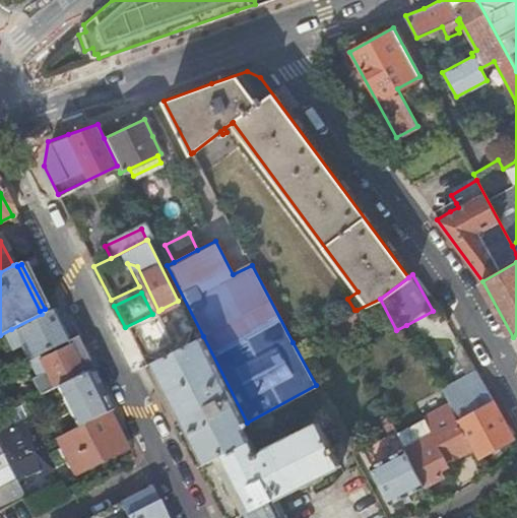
[(11,329),(27,361),(46,351),(73,336),(58,306),(42,314),(11,329)]
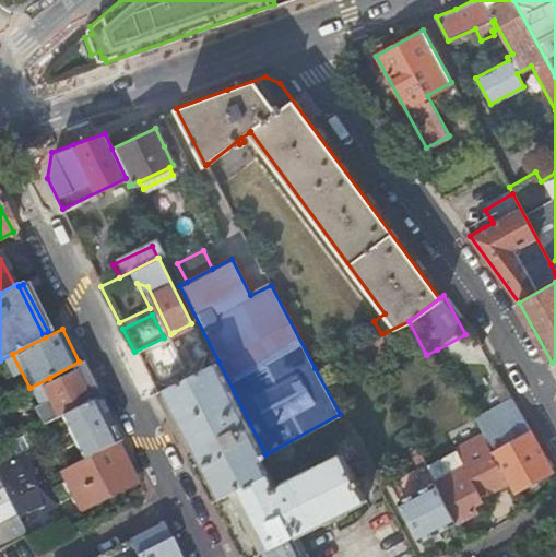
[(134,352),(155,393),(160,391),(194,374),(174,332),(170,334),(164,338),(134,352)]
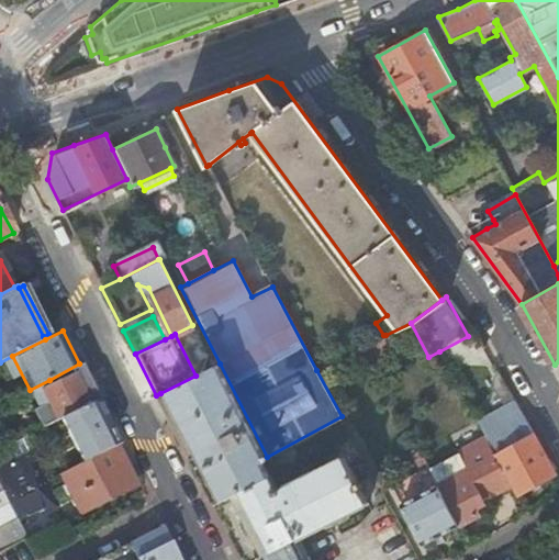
[(364,345),(371,361),(393,351),(386,335),(383,335),(364,345)]
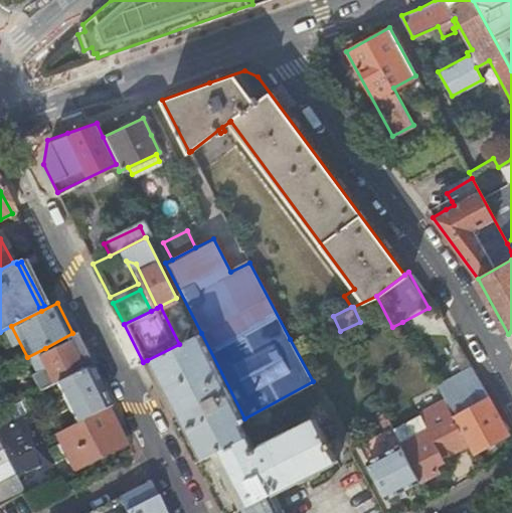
[(332,315),(322,321),(329,336),(340,331),(333,316),(332,315)]
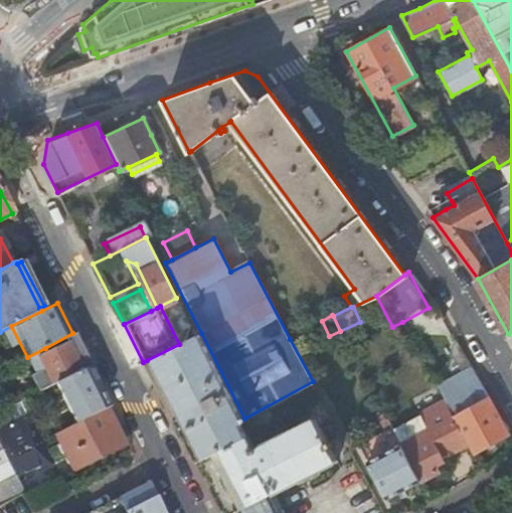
[(35,390),(49,383),(53,381),(80,369),(90,365),(81,350),(72,333),(45,348),(27,357),(33,371),(27,374),(35,390)]
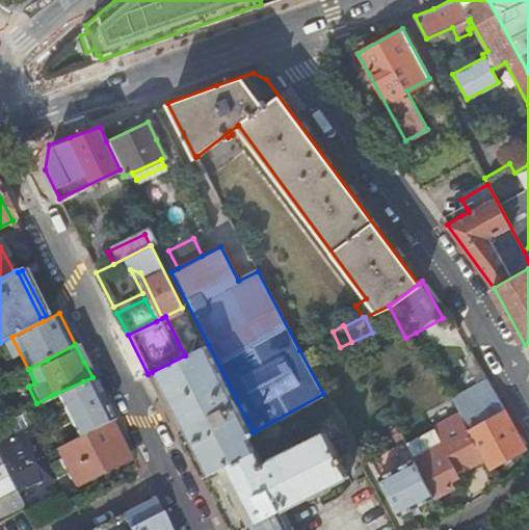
[(208,472),(252,449),(245,435),(249,433),(206,345),(202,347),(201,347),(185,355),(152,372),(203,474),(208,472)]
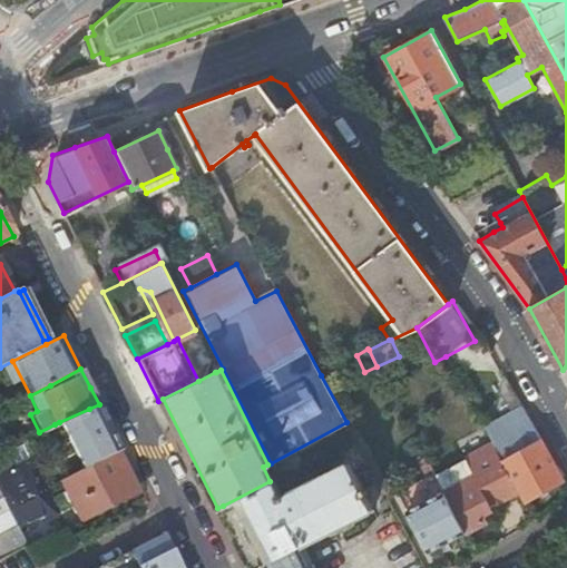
[(117,452),(121,450),(99,404),(89,409),(59,422),(82,469),(117,452)]
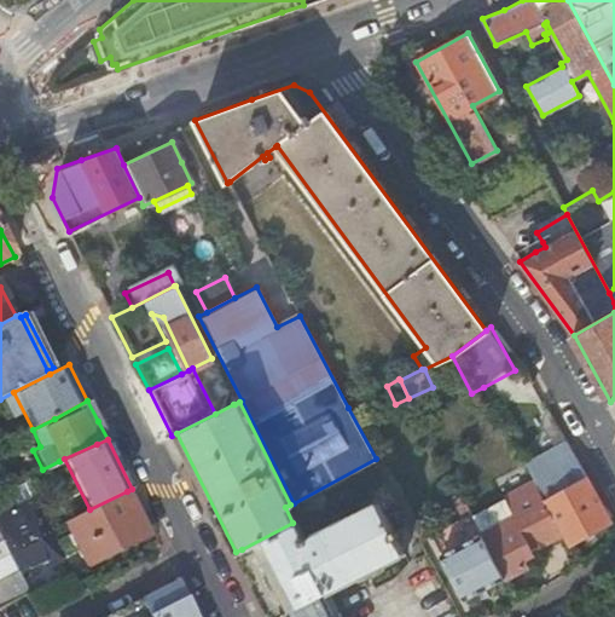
[(540,439),(517,451),(527,470),(550,457),(540,439)]
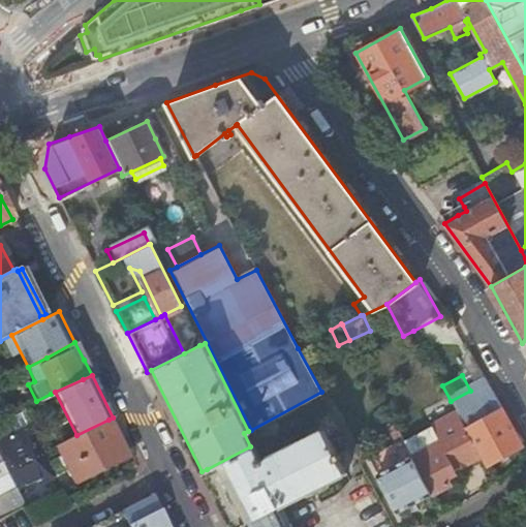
[(20,409),(13,412),(17,421),(24,416),(20,409)]
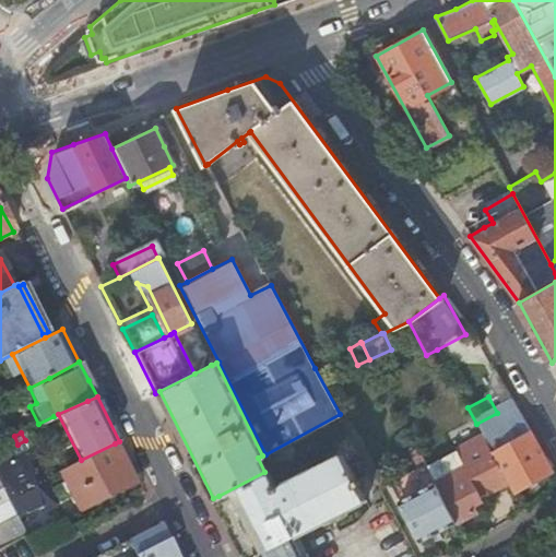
[(432,482),(453,522),(474,511),(470,502),(507,482),(488,447),(482,433),(454,448),(464,465),(433,482),(432,482)]
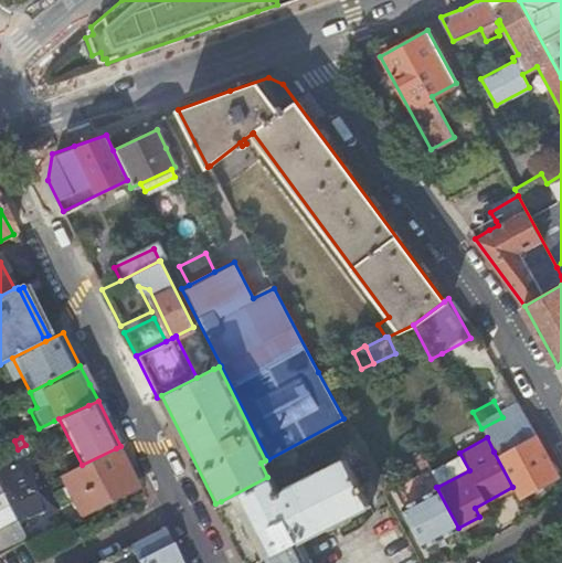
[(500,448),(494,452),(512,487),(518,497),(557,476),(534,437),(502,454),(500,448)]
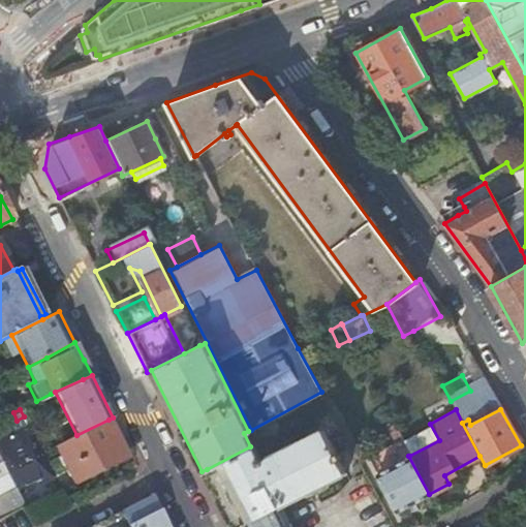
[(76,435),(56,445),(74,482),(127,457),(109,420),(76,435)]
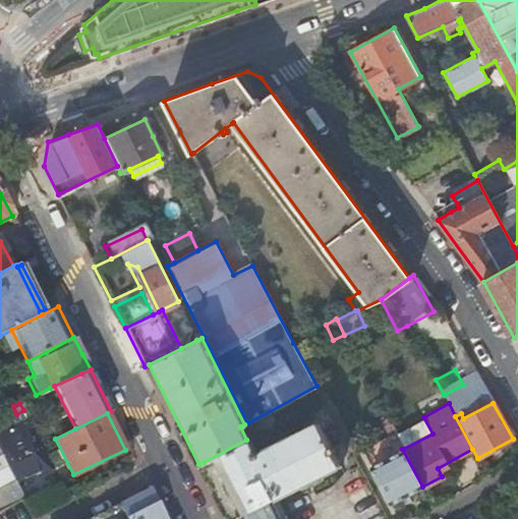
[(395,433),(385,414),(379,417),(397,452),(369,466),(390,504),(422,486),(402,449),(403,449),(395,433)]
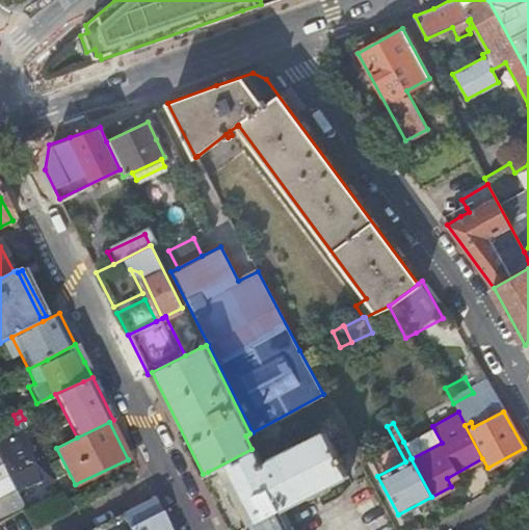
[(432,426),(403,442),(412,458),(442,443),(432,426)]
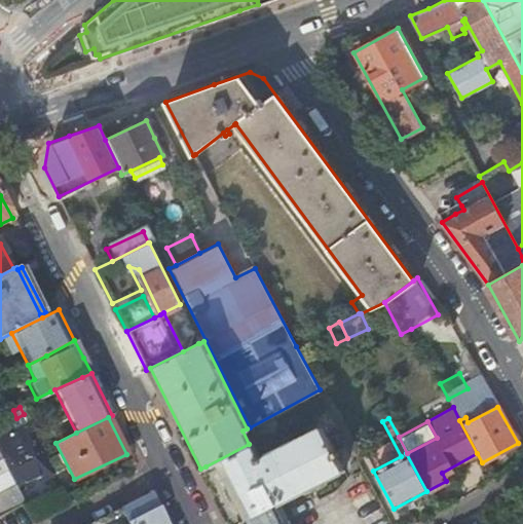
[(24,425),(0,438),(0,457),(12,482),(33,472),(35,477),(48,471),(24,425)]
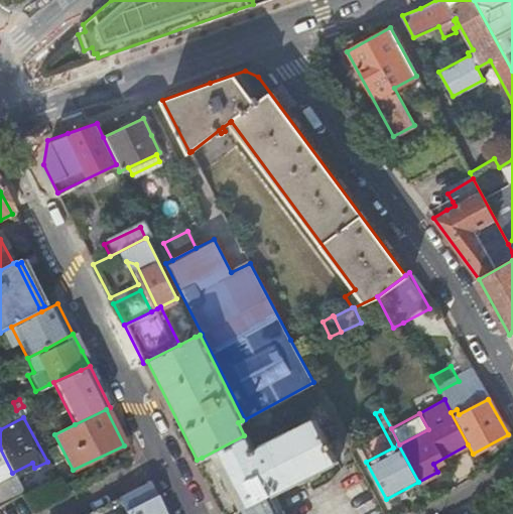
[(269,495),(272,493),(336,462),(329,447),(331,446),(329,441),(326,442),(313,417),(251,448),(244,435),(202,458),(230,513),(231,513),(233,513),(237,511),(269,495)]
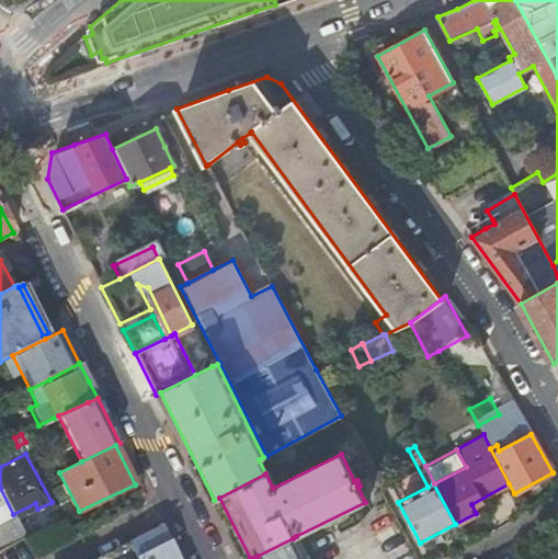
[(0,549),(25,537),(13,514),(0,488),(0,549)]
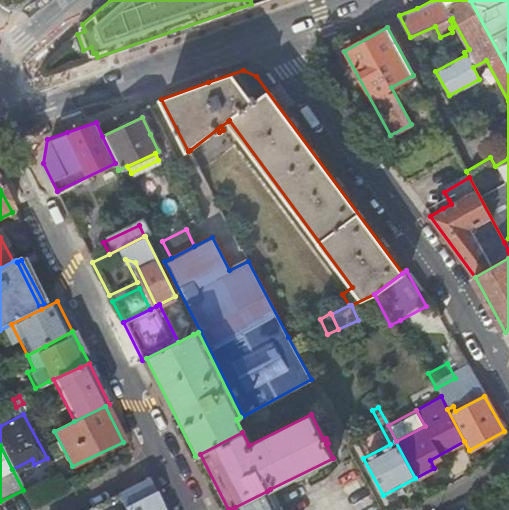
[(109,499),(86,509),(162,509),(153,491),(147,479),(133,486),(109,499)]
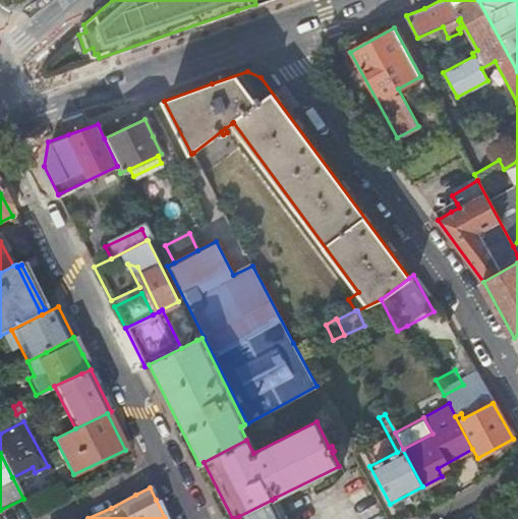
[(274,518),(280,516),(272,500),(239,516),(239,518),(274,518)]
